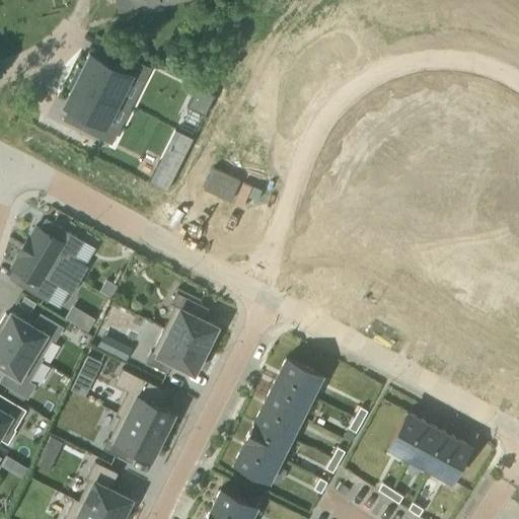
[(115,0),(119,12),(134,8),(135,10),(176,0),(115,0)]
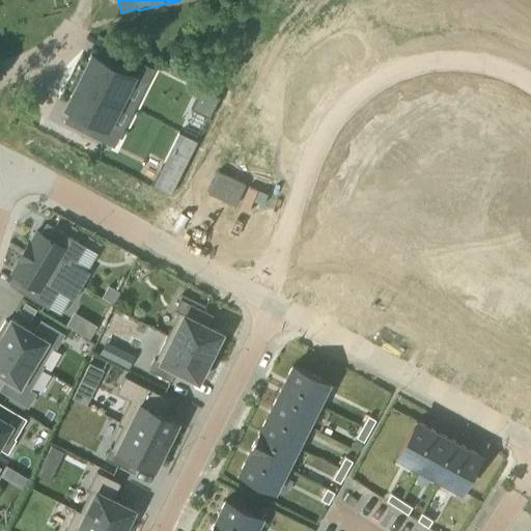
[(79,67),(74,78),(119,102),(132,77),(144,83),(151,70),(122,55),(118,62),(110,58),(108,63),(92,55),(85,71),(79,67)]
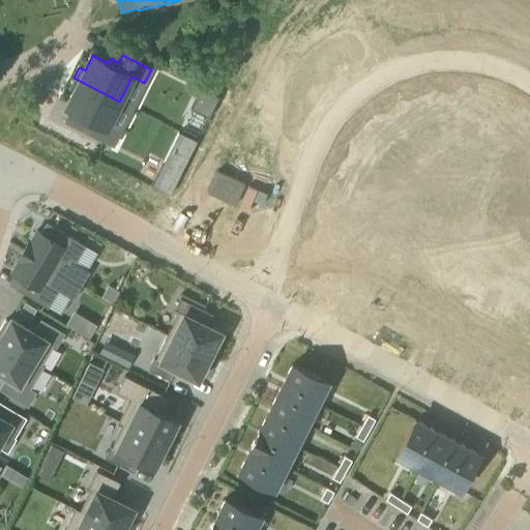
[(68,89),(74,91),(66,107),(82,115),(79,120),(87,124),(84,131),(113,146),(119,133),(107,126),(119,101),(74,78),(68,89)]
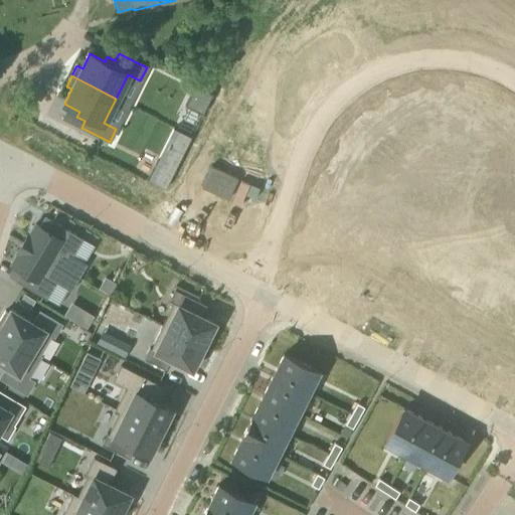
[(195,88),(186,106),(202,114),(211,96),(195,88)]
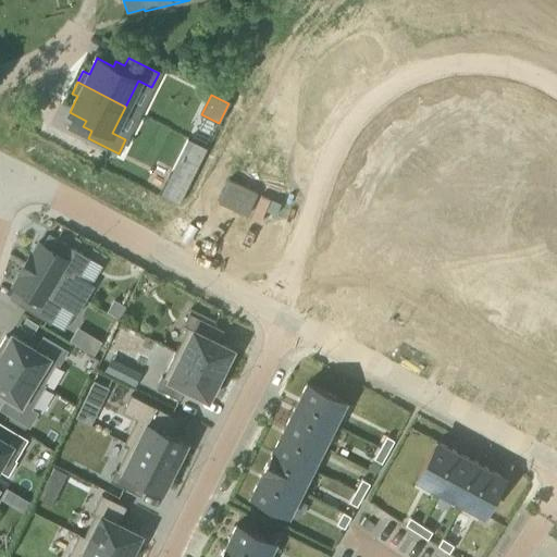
[(187,139),(160,195),(178,205),(207,149),(187,139)]
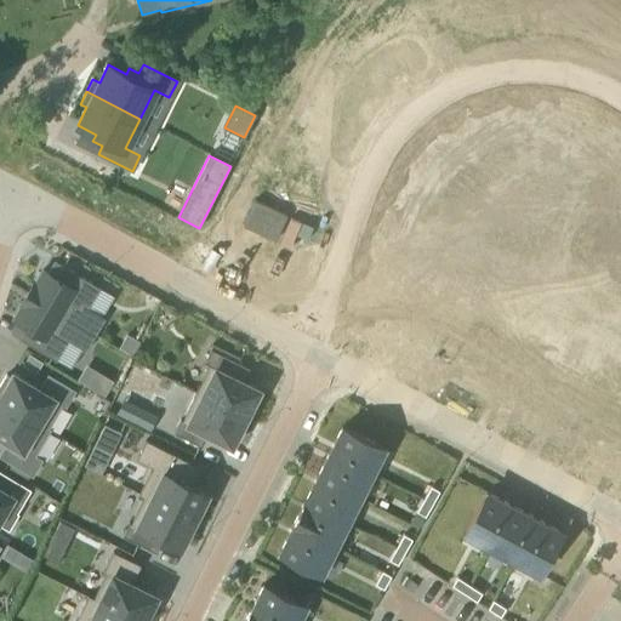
[(100,288),(62,266),(55,278),(43,269),(28,295),(95,335),(104,319),(87,308),(100,288)]
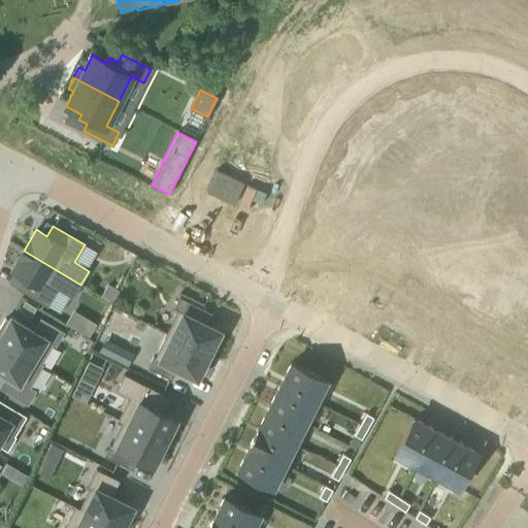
[(17,287),(47,306),(58,289),(72,298),(80,285),(24,251),(11,271),(22,277),(17,287)]
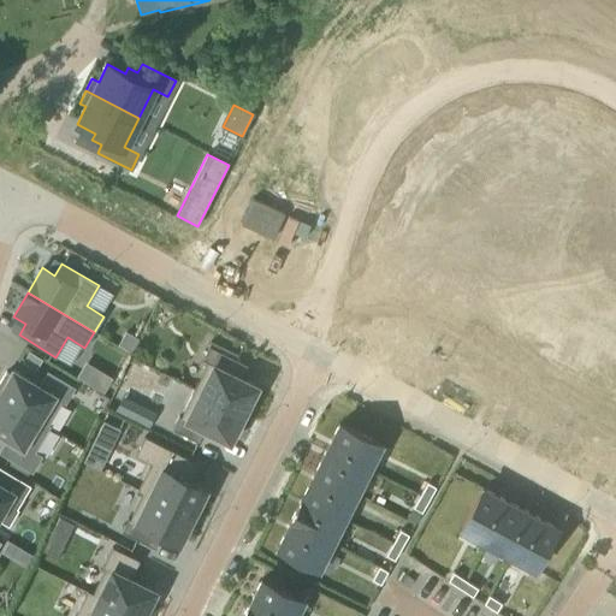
[(131,349),(138,336),(126,327),(118,341),(131,349)]
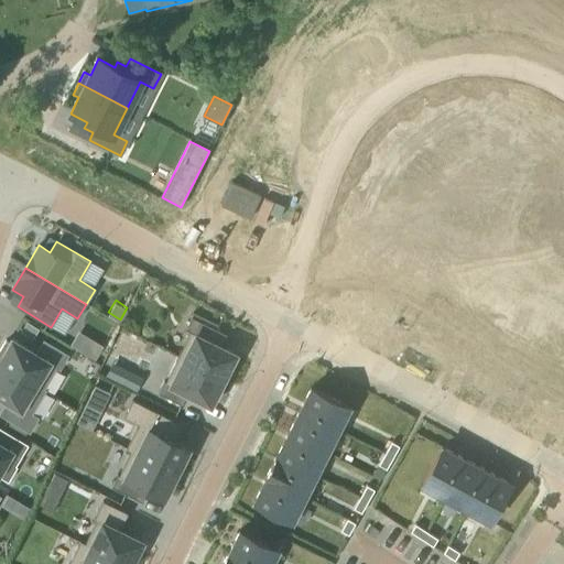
[(174,354),(224,378),(236,354),(213,343),(220,327),(182,308),(174,325),(185,331),(174,354)]
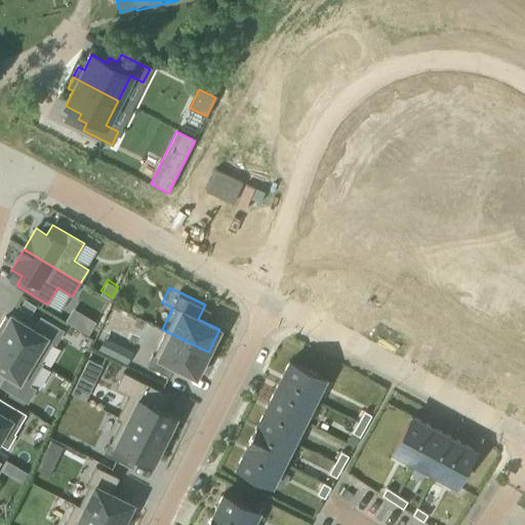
[(76,324),(88,331),(96,319),(84,312),(76,324)]
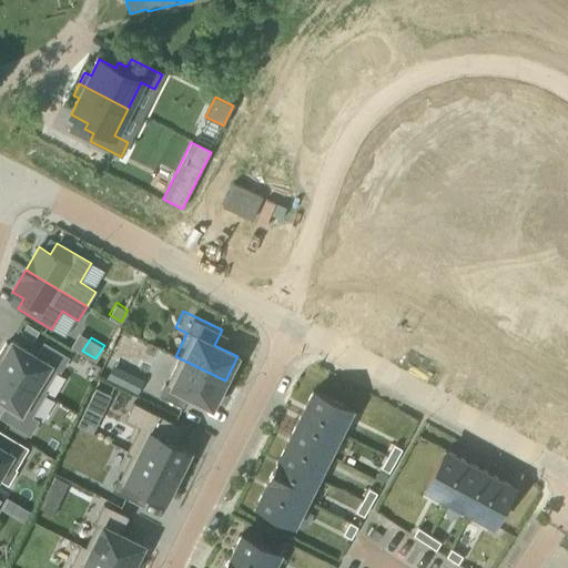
[(0,351),(0,367),(44,394),(44,393),(42,392),(56,369),(59,372),(68,357),(43,343),(36,355),(11,341),(8,345),(4,343),(0,351)]
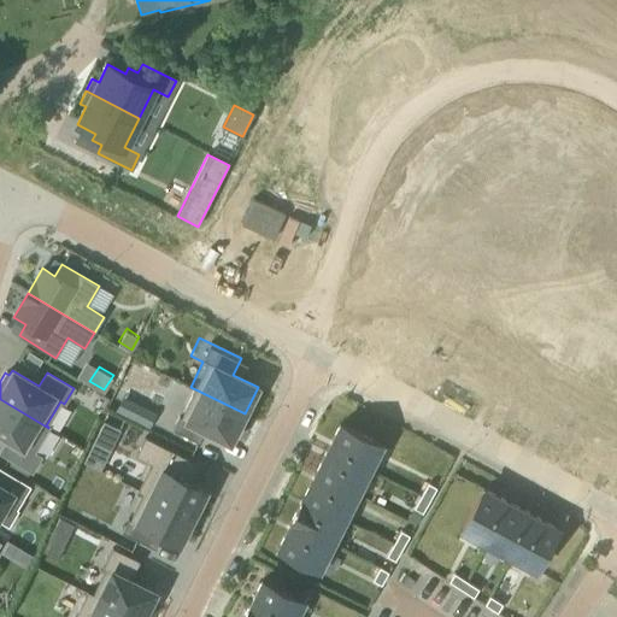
[(198,445),(206,428),(231,441),(245,413),(191,387),(177,412),(165,406),(156,424),(198,445)]
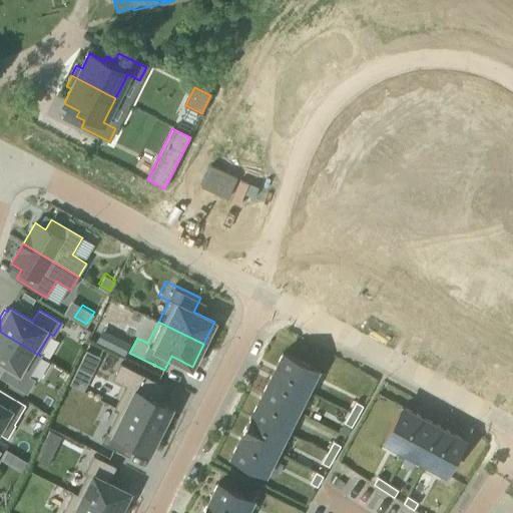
[(34,380),(27,377),(40,356),(0,332),(0,361),(6,365),(0,375),(0,376),(26,393),(34,380)]
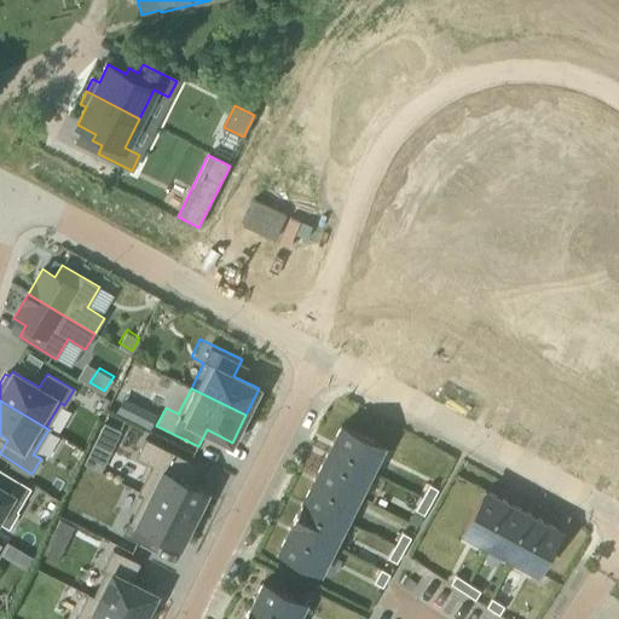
[(143,408),(136,422),(150,429),(157,415),(143,408)]
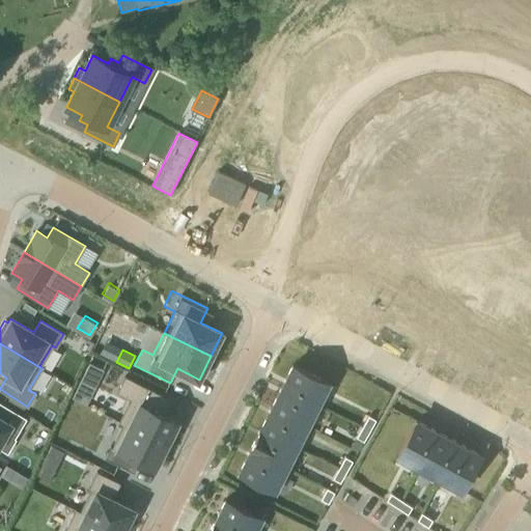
[(530,352),(520,373),(530,380),(530,352)]
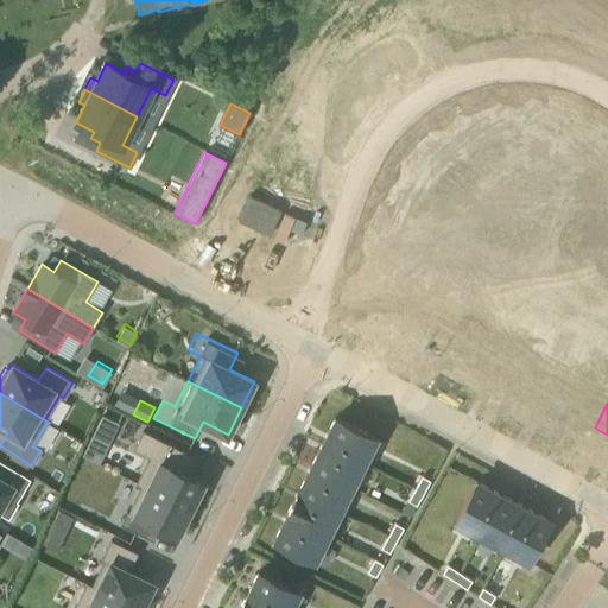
[(335,418),(322,443),(363,463),(375,438),(335,418)]
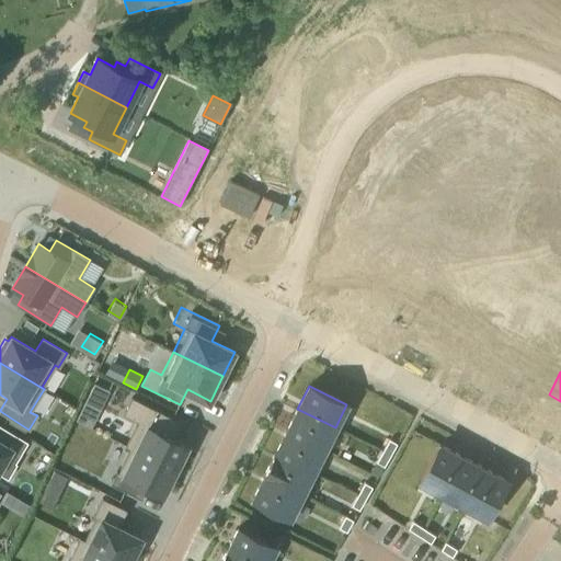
[(111,395),(95,387),(90,399),(105,407),(111,395)]
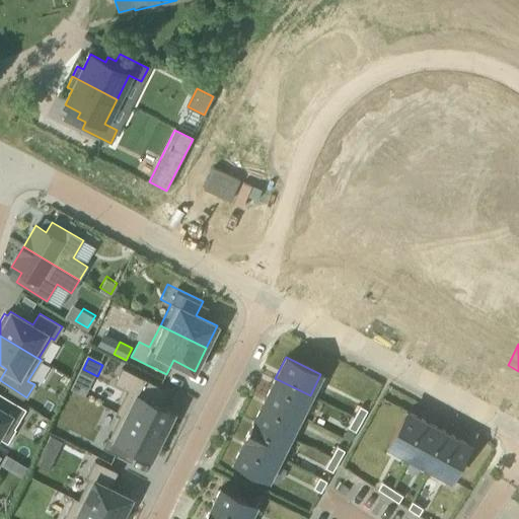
[(160,388),(125,370),(117,385),(128,390),(117,412),(162,434),(173,412),(153,401),(160,388)]
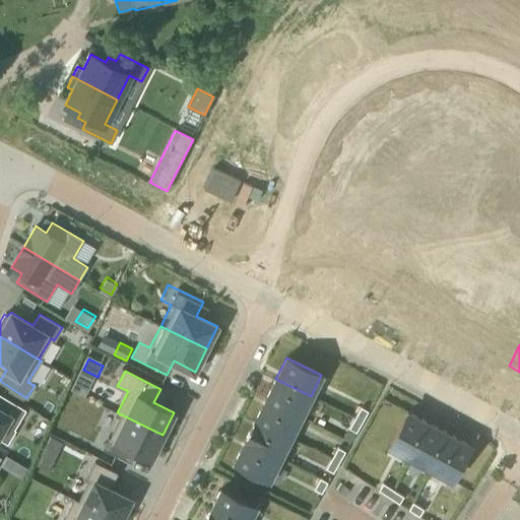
[(301,417),(311,396),(275,379),(265,399),(301,417)]
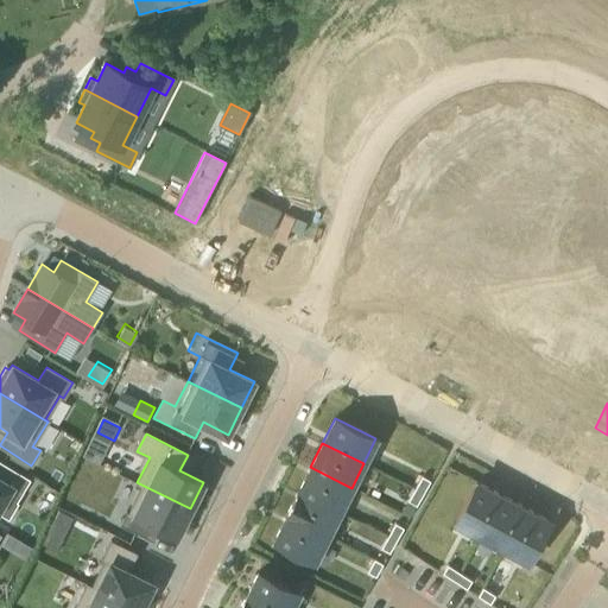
[(0,506),(6,496),(17,502),(30,480),(1,463),(0,466),(0,506)]
